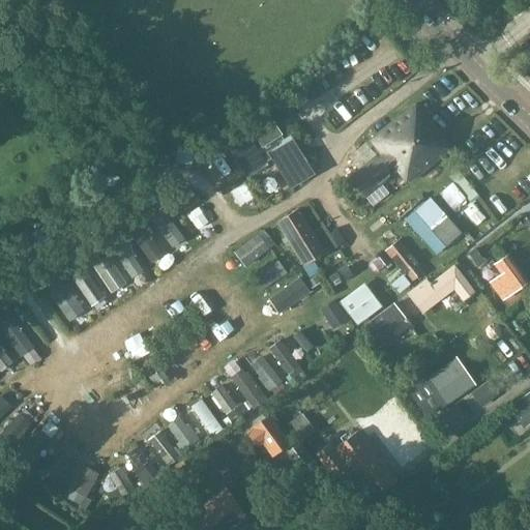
[(273,96),(265,104),(268,108),(270,111),(278,104),(276,101),(274,97),(273,96)]
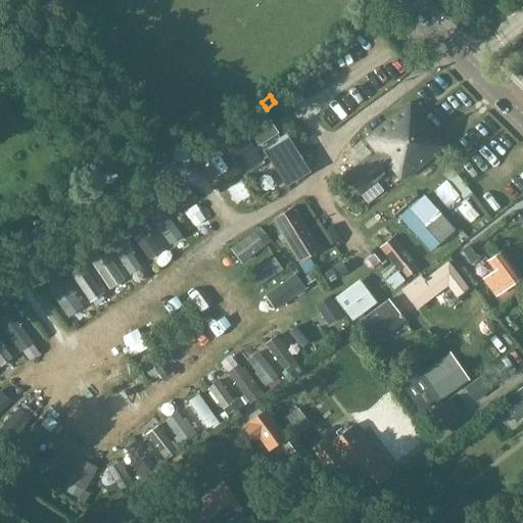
[(401,182),(444,148),(410,104),(363,140),(374,154),(344,178),(359,195),(392,170),(401,182)]
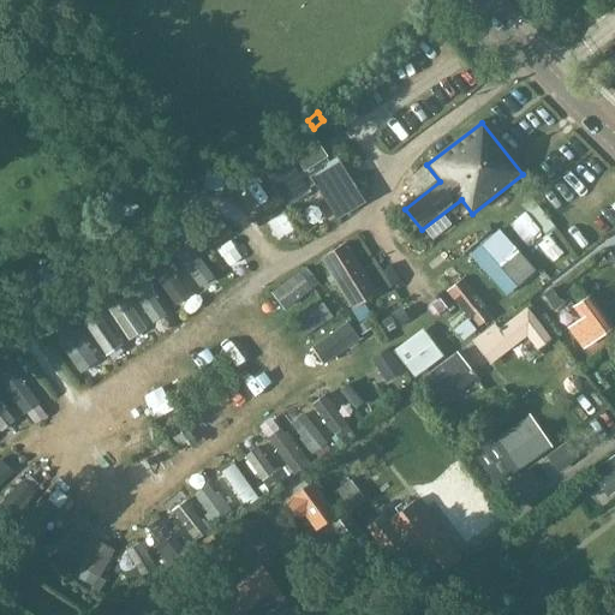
[(280,151),(258,165),(263,171),(281,199),(286,206),(306,191),(304,187),(312,183),(309,178),(328,165),(311,138),(309,135),(287,149),(288,150),(282,155),(280,151)]
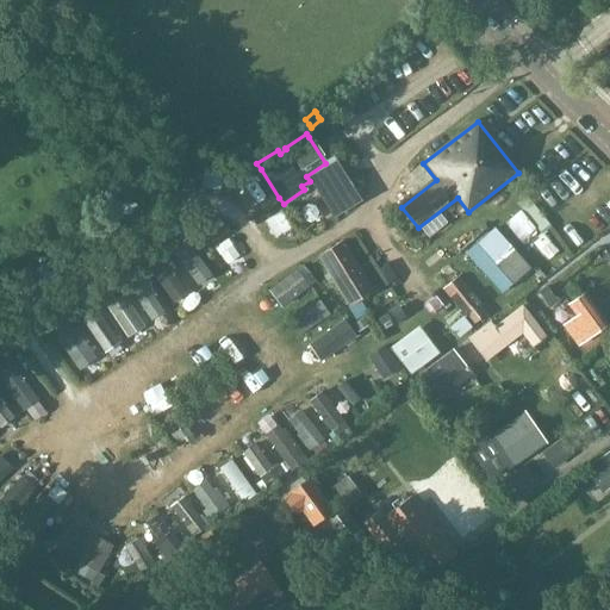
[(325,163),(306,176),(310,181),(331,216),(356,201),(330,160),(325,163)]
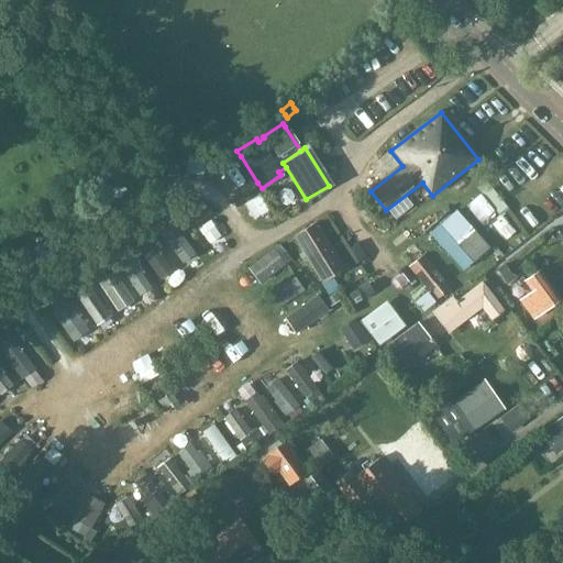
[(455,211),(454,212),(428,234),(462,273),(488,249),(455,211)]
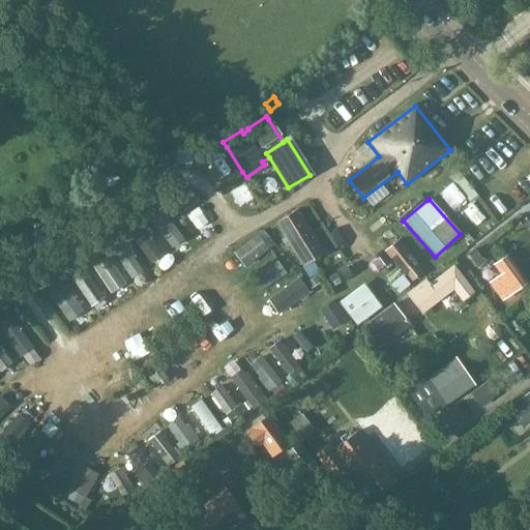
[(148,219),(171,249),(183,240),(162,209),(148,219)]
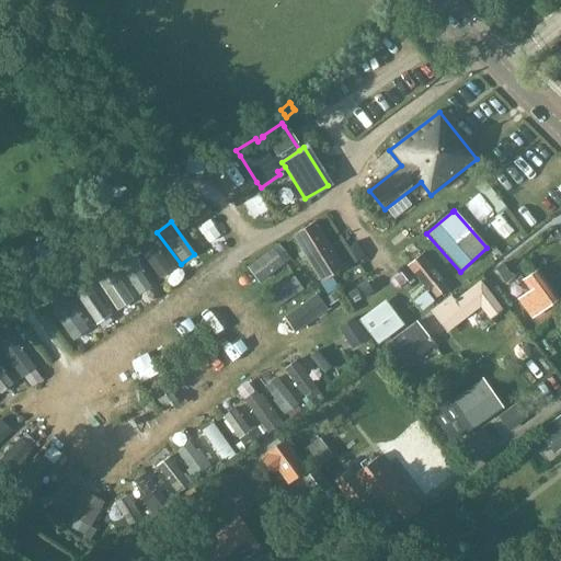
[(315,222),(292,237),(321,284),(331,277),(344,270),(315,222)]
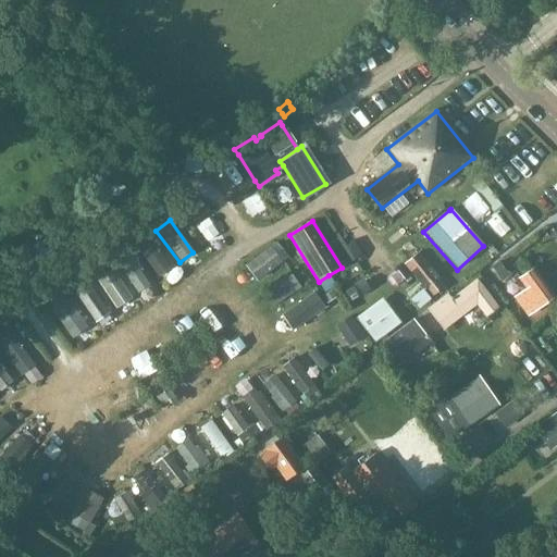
[(135,246),(158,277),(170,269),(156,248),(160,246),(156,239),(151,243),(145,234),(134,243),(135,246)]
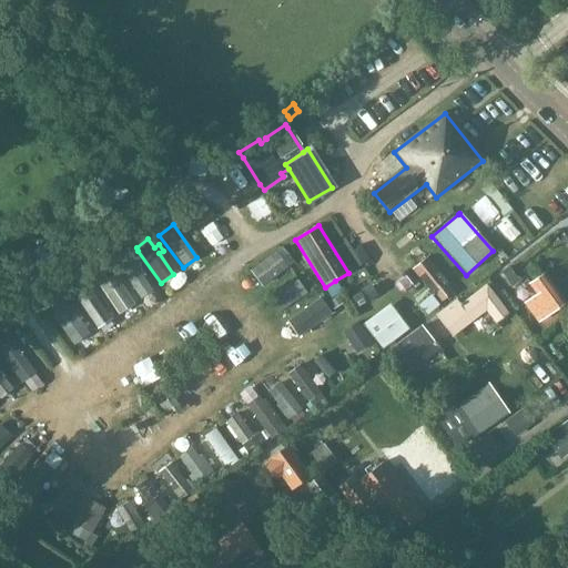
[(274,252),(249,271),(262,287),(287,267),(293,263),(280,247),(274,252)]
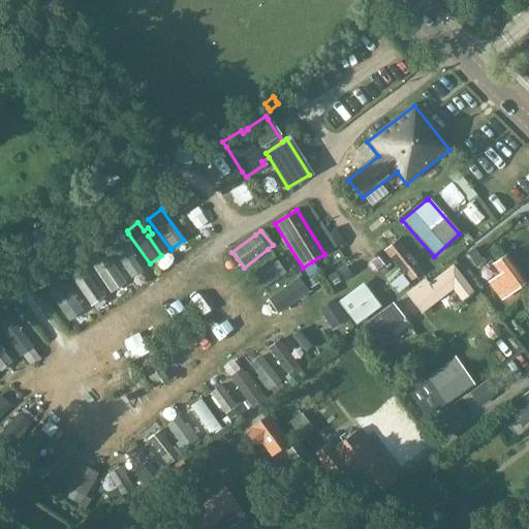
[(109,247),(130,280),(143,272),(133,257),(135,256),(122,238),(109,247)]
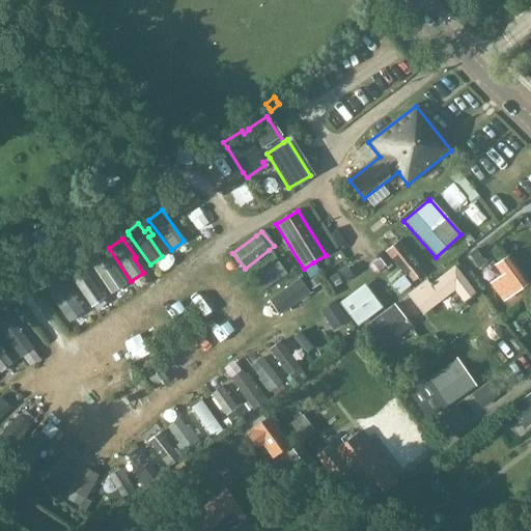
[(398,242),(384,253),(402,276),(391,285),(398,294),(410,285),(424,273),(398,242)]
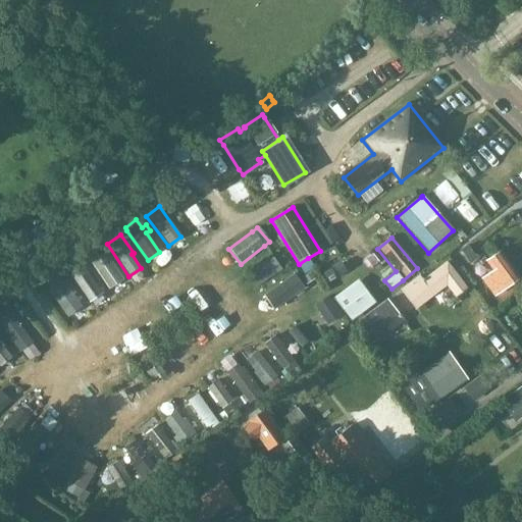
[(468,246),(461,250),(468,260),(475,256),(468,246)]
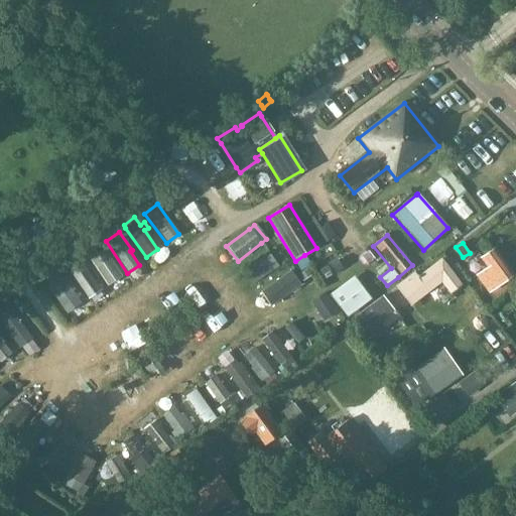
[(83,251),(107,287),(122,276),(104,250),(96,255),(91,246),(83,251)]
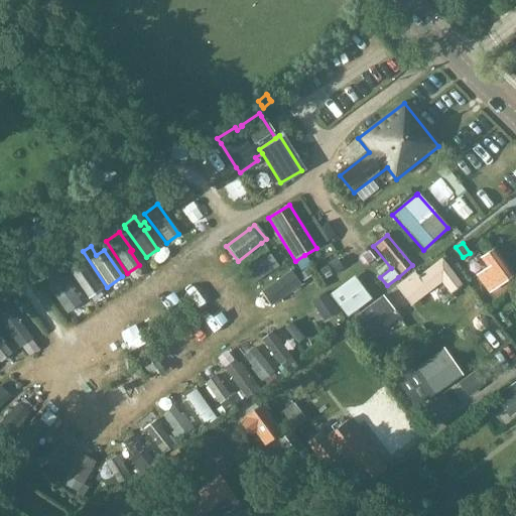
[(477,276),(489,293),(512,276),(493,249),(480,259),(487,268),(477,276)]
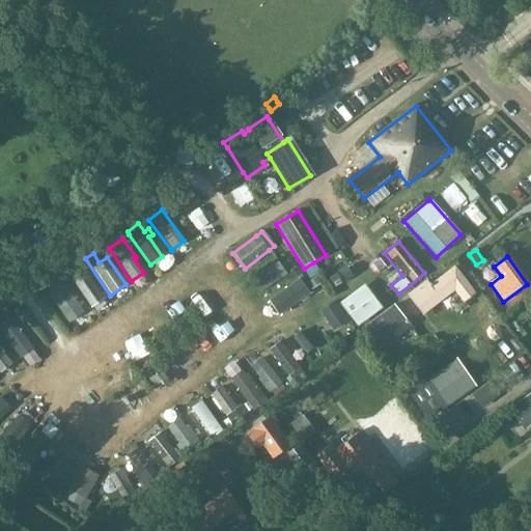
[(253,281),(260,292),(286,275),(278,262),(277,262),(275,260),(254,275),(256,279),(253,281)]
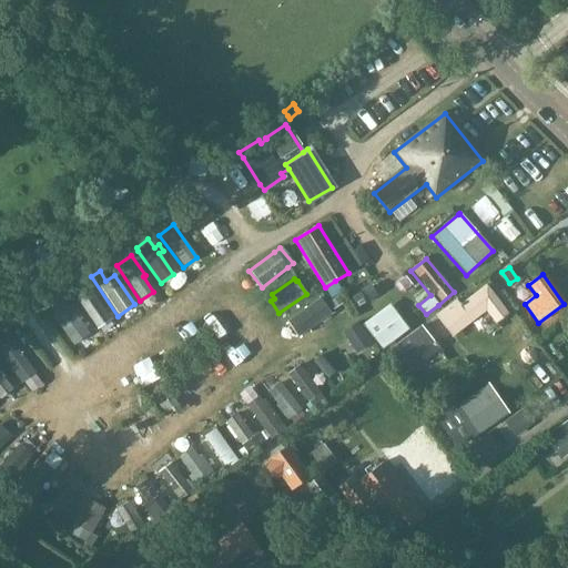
[(71,294),(97,331),(112,320),(87,283),(71,294)]
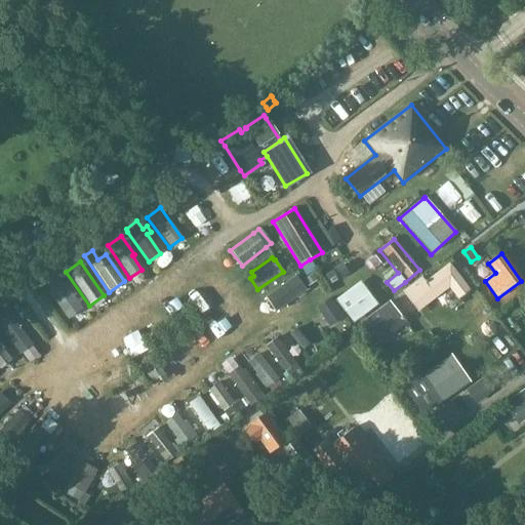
[(457,299),(470,290),(449,264),(425,282),(421,278),(402,292),(417,312),(449,287),(457,299)]
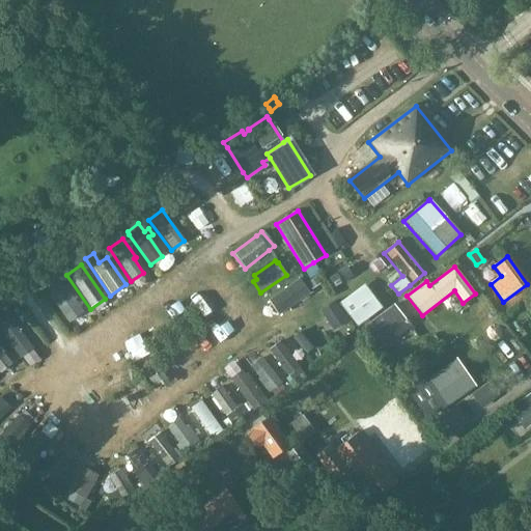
[(49,297),(68,324),(83,313),(74,300),(77,298),(61,276),(46,287),(51,295),(49,297)]
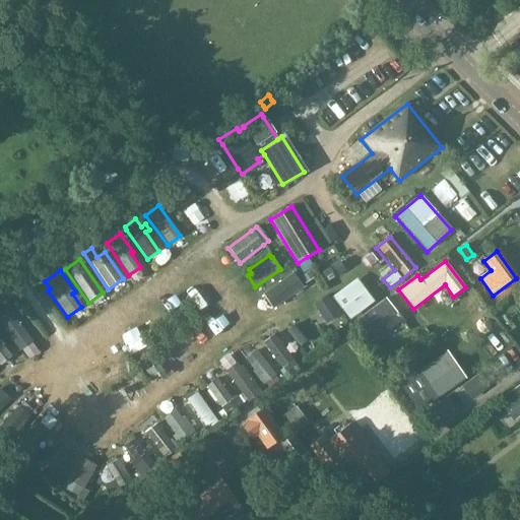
[(308,272),(300,276),(305,283),(312,278),(308,272)]
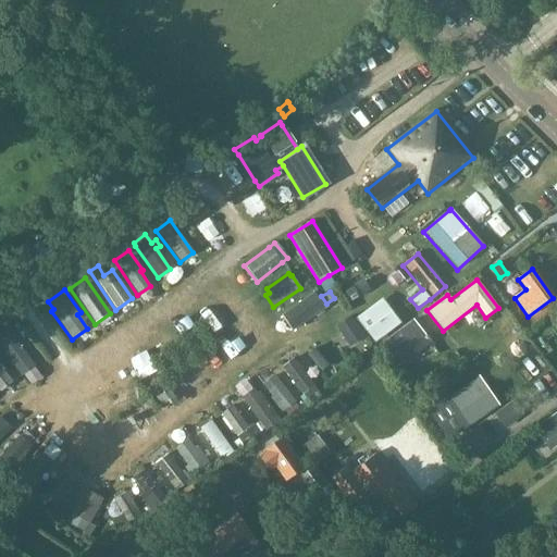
[(282,316),(292,331),(324,308),(313,293),(282,316)]
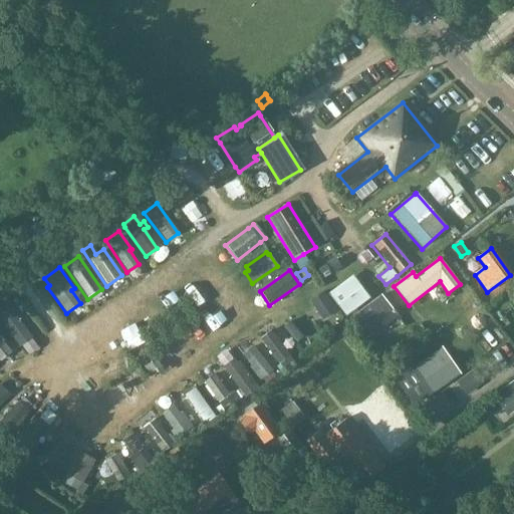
[(327,294),(344,316),(368,298),(352,275),(327,294)]
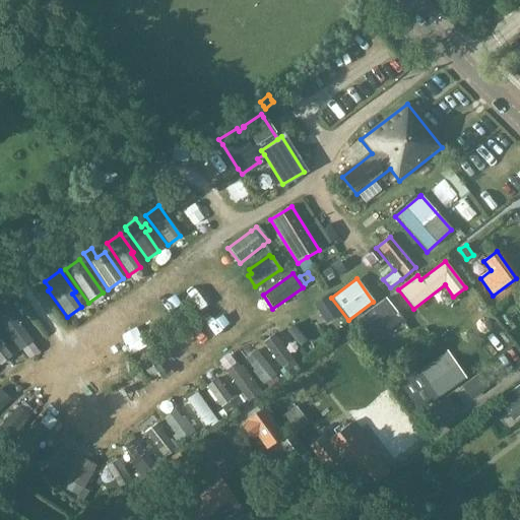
[(326,297),(313,305),(325,325),(338,316),(326,297)]
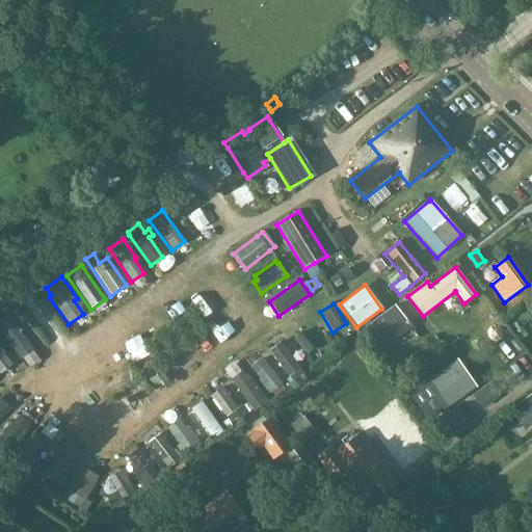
[(367,324),(384,347),(410,326),(394,306),(367,324)]
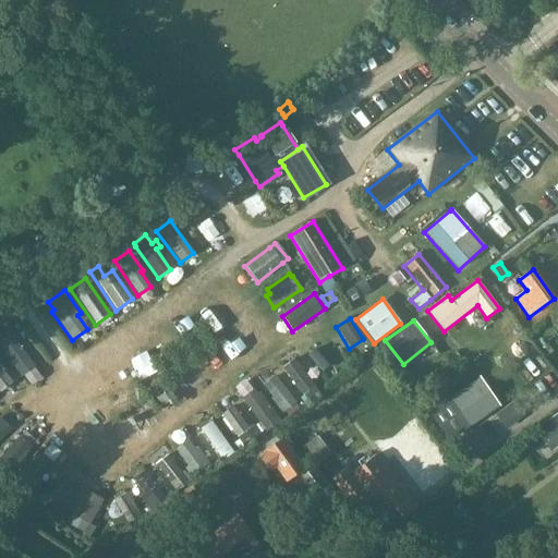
[(0,334),(0,350),(21,377),(35,366),(7,329),(0,334)]
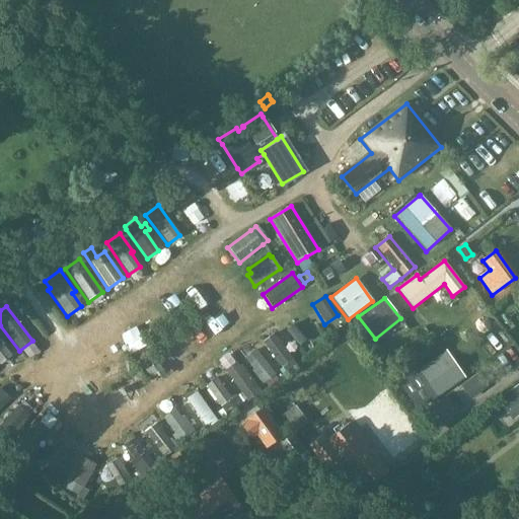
[(293,325),(286,331),(298,345),(305,339),(293,325)]
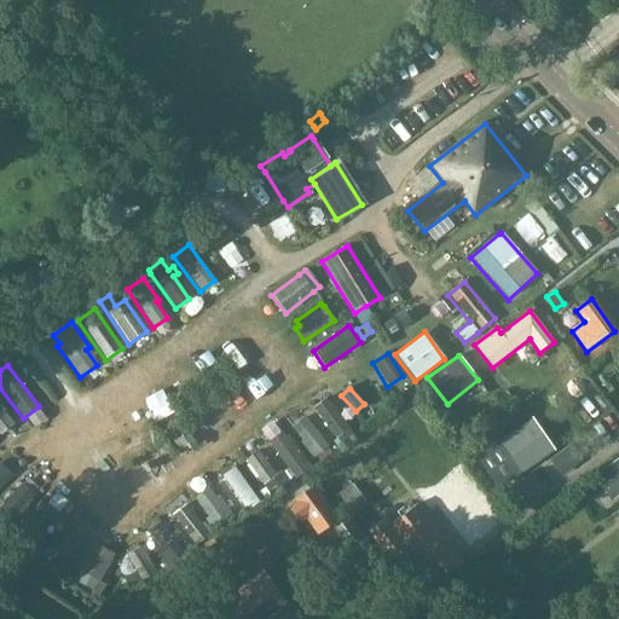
[(313,408),(336,439),(348,429),(325,398),(313,408)]
